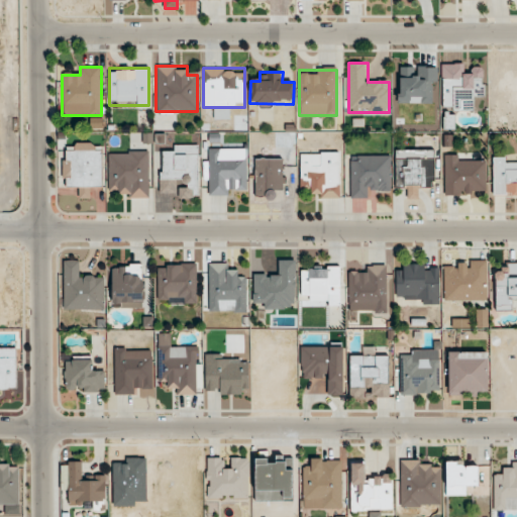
[(63,152),(63,189),(79,189),(79,198),(92,198),(92,188),(103,188),(103,151),(94,151),(94,142),(73,142),(73,152),(63,152)]
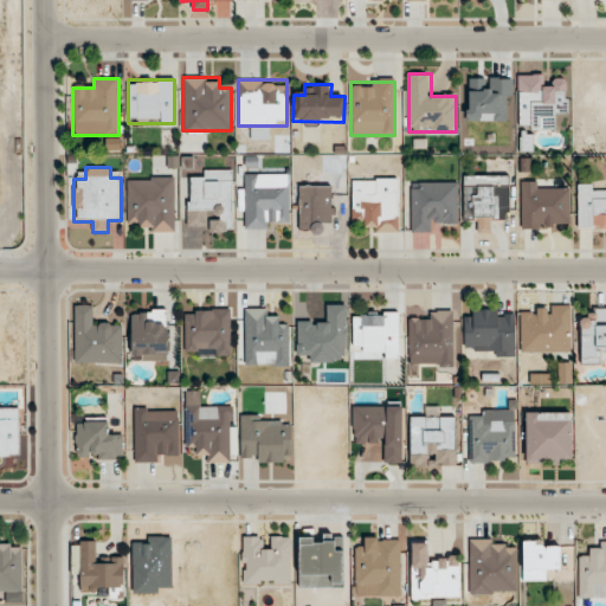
[(233,171),(200,171),(200,180),(186,180),(186,231),(233,231),(233,171)]
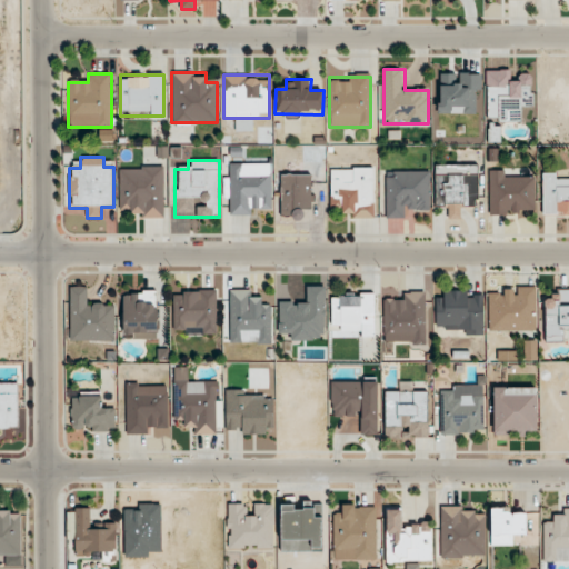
[(270,163),(226,163),(226,215),(270,215),(270,163)]
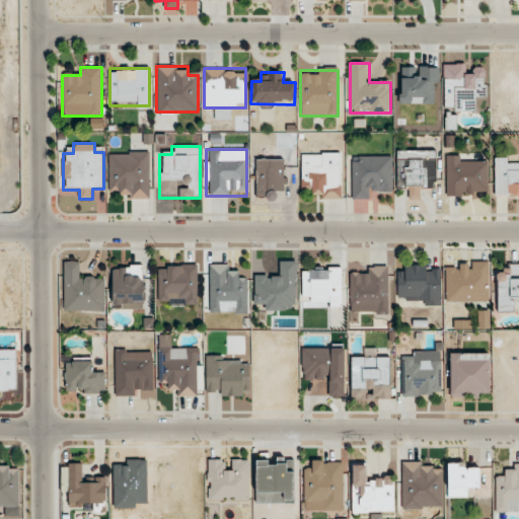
[(406,200),(421,200),(421,190),(437,190),(436,150),(396,150),(396,190),(406,190),(406,200)]
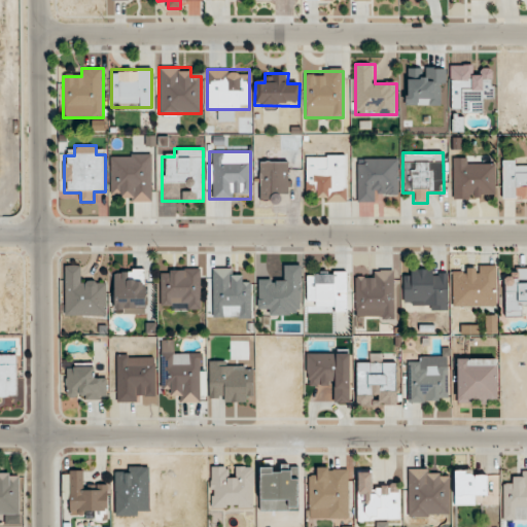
[(151,153),(110,153),(110,190),(119,190),(119,202),(151,202),(151,153)]
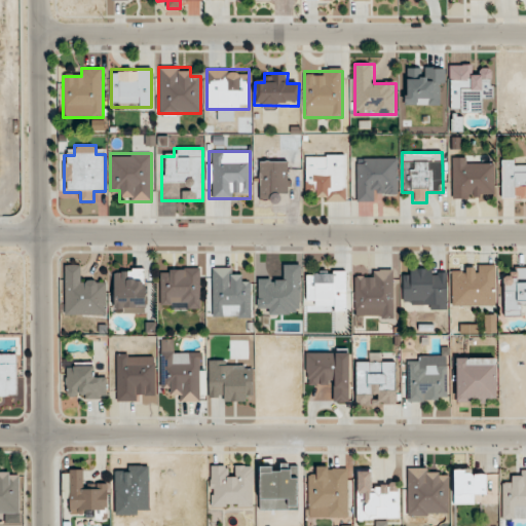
[(345,201),(345,155),(305,155),(305,192),(315,192),(315,201),(345,201)]
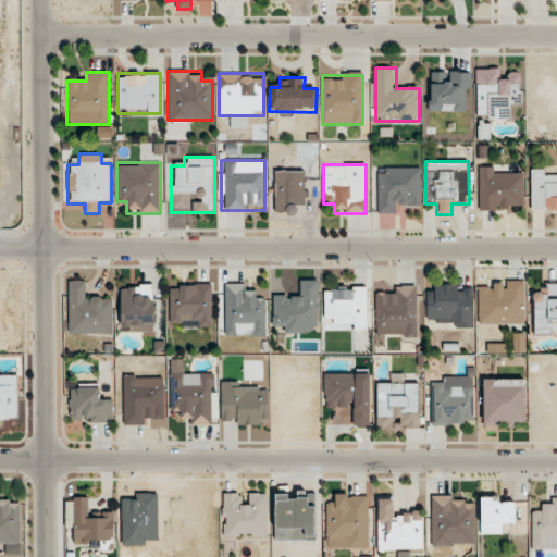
[(378,213),(398,213),(398,203),(421,203),(421,166),(378,166),(378,213)]
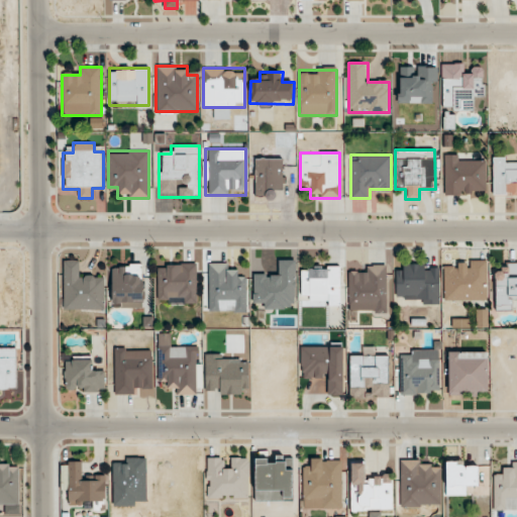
[(444,196),(486,196),(486,161),(467,161),(467,154),(444,154),(444,196)]
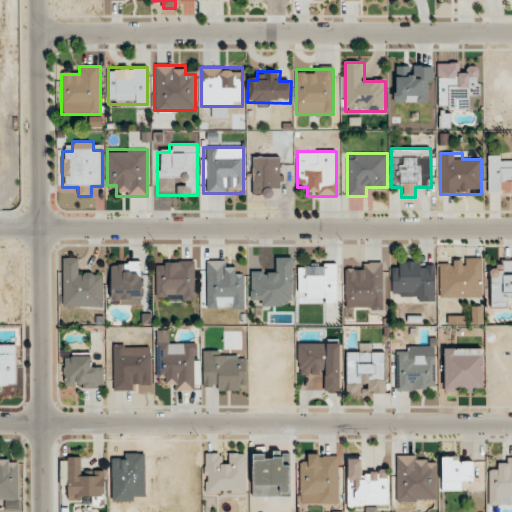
[(488,194),(511,194),(511,157),(488,158),(488,194)]
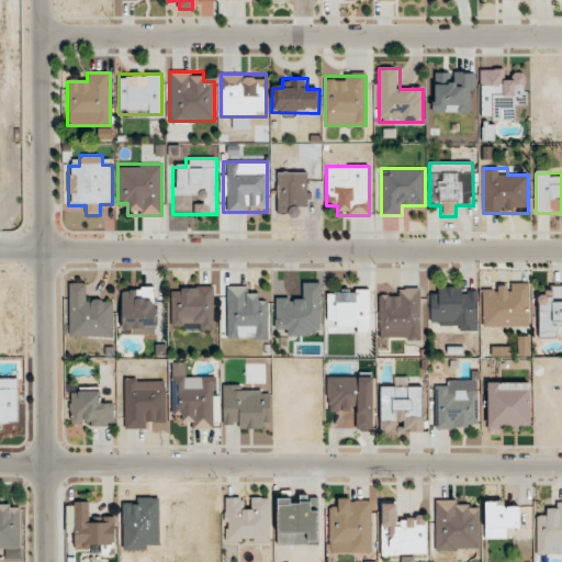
[(69,337),(113,337),(113,300),(90,300),(90,283),(69,283),(69,337)]
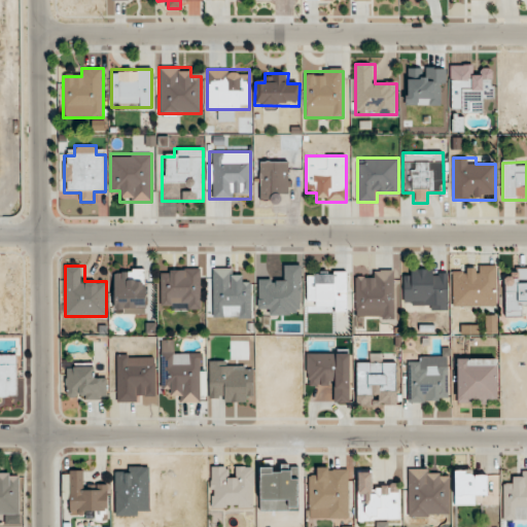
[(497,266),(453,266),(453,306),(497,306),(497,266)]
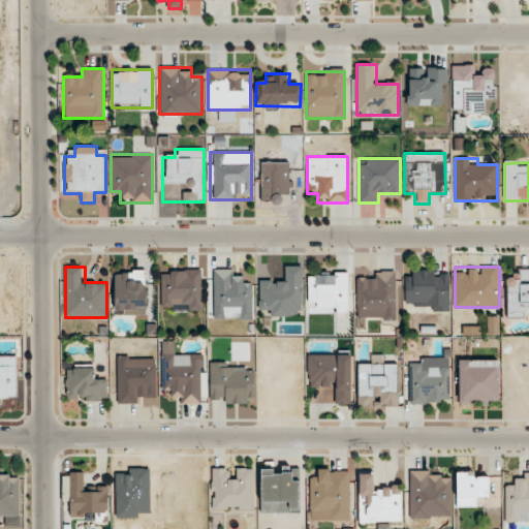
[(201,311),(201,269),(160,269),(160,311),(201,311)]
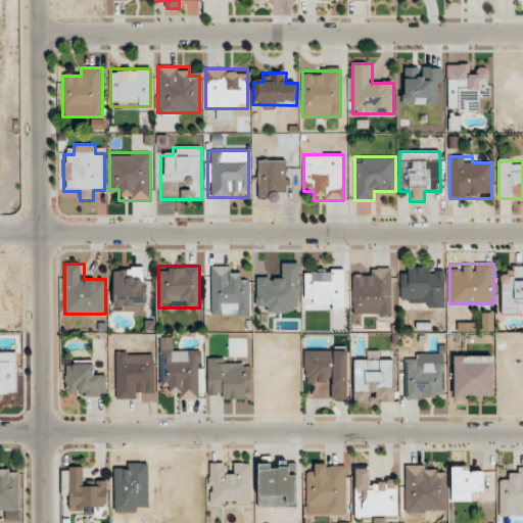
[(211,316),(248,316),(248,277),(230,277),(230,266),(211,266),(211,316)]
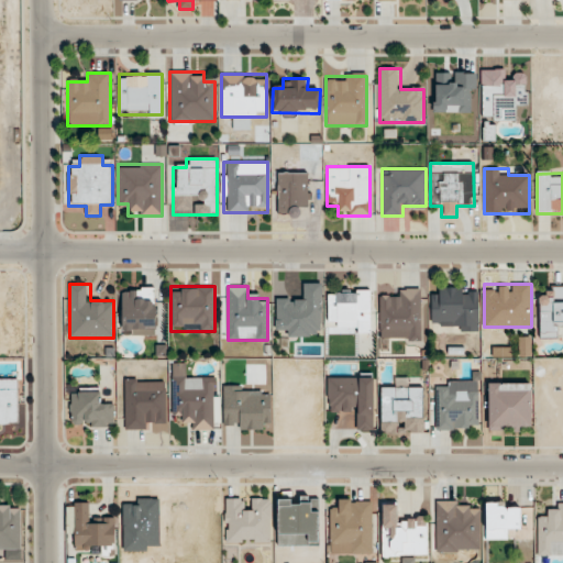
[(562,324),(562,286),(550,286),(550,296),(539,296),(539,338),(560,338),(560,326),(562,324)]
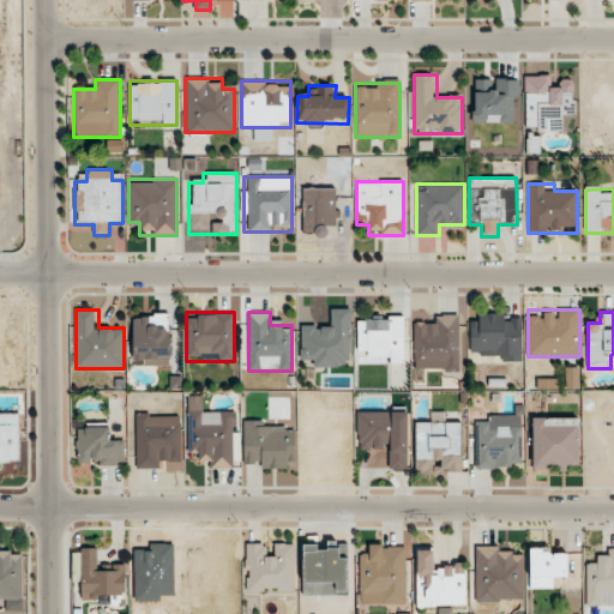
[(132,366),(169,366),(169,314),(132,314),(132,366)]
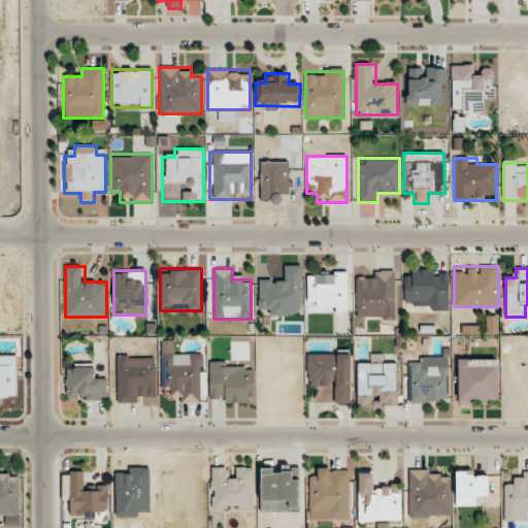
[(395,270),(366,270),(366,278),(356,278),(356,320),(395,320),(395,270)]
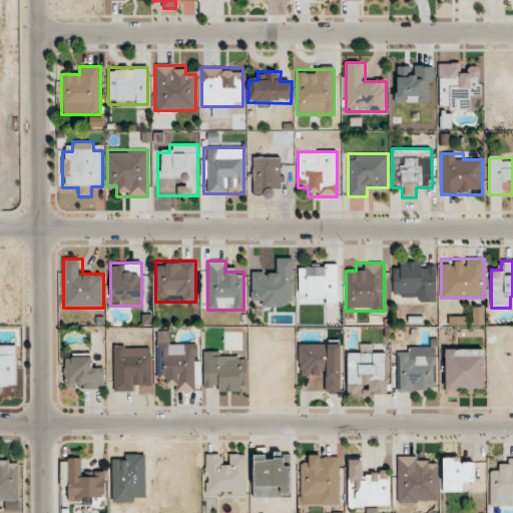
[(392,263),(392,293),(413,293),(413,302),(436,302),(436,263),(392,263)]
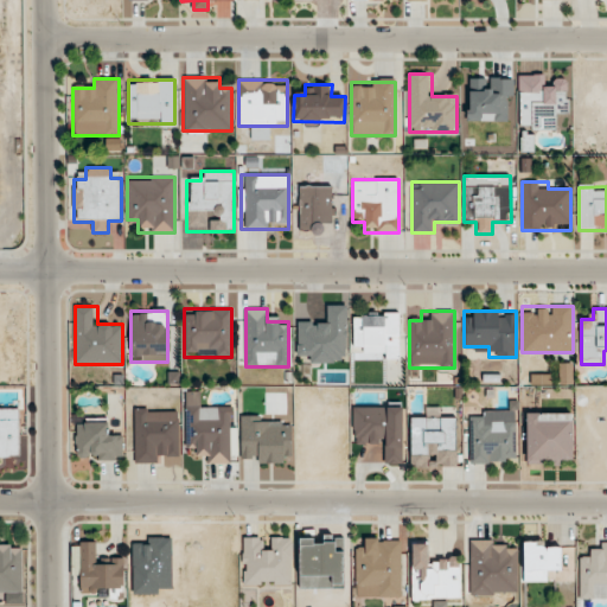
[(353,313),(353,347),(366,347),(366,359),(401,359),(401,313),(353,313)]
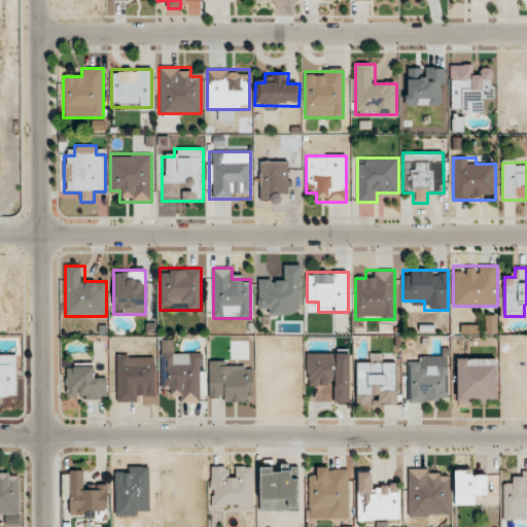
[(486,335),(497,335),(497,315),(486,315),(486,335)]
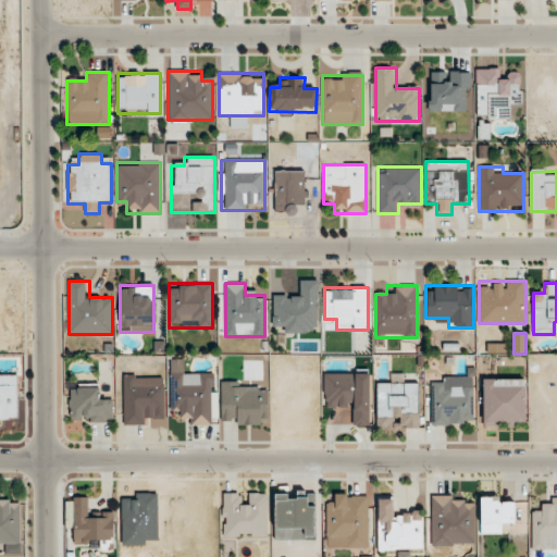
[(371,426),(370,370),(323,370),(323,406),(349,406),(349,428),(371,426)]
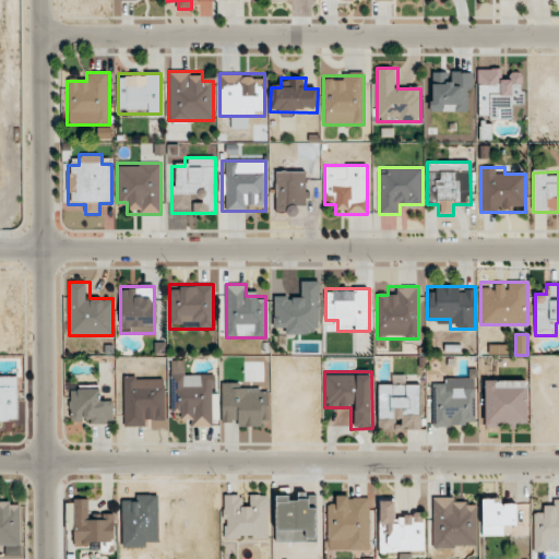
[(171,417),(190,417),(191,427),(214,427),(213,372),(170,372),(171,417)]
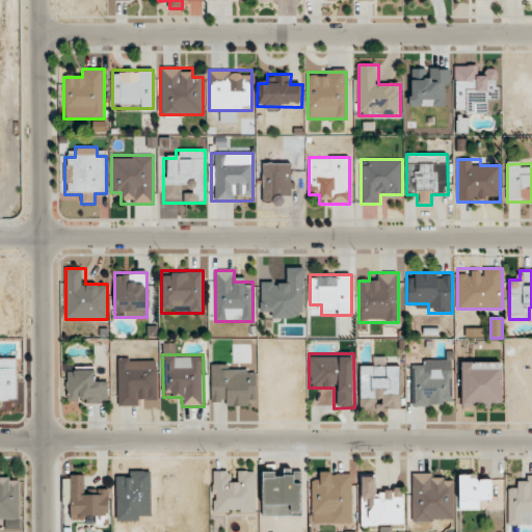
[(117,406),(138,406),(138,396),(157,396),(157,357),(117,357),(117,406)]
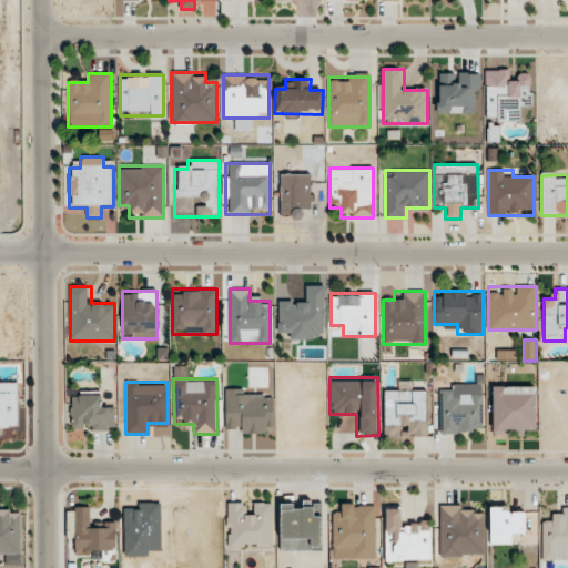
[(0,383),(0,432),(18,433),(18,383),(0,383)]
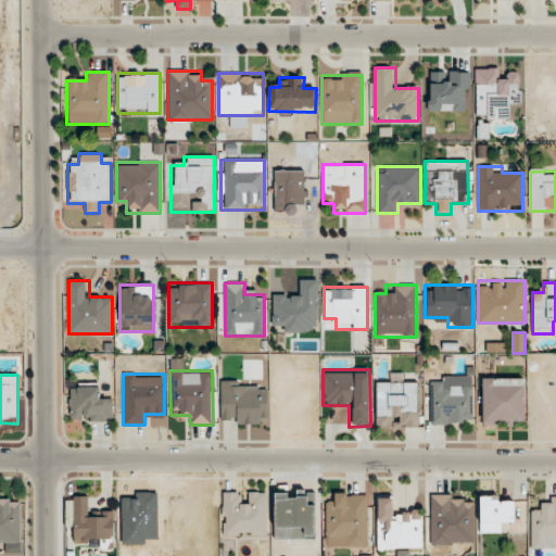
[(525,378),(481,378),(481,424),(525,424),(525,378)]
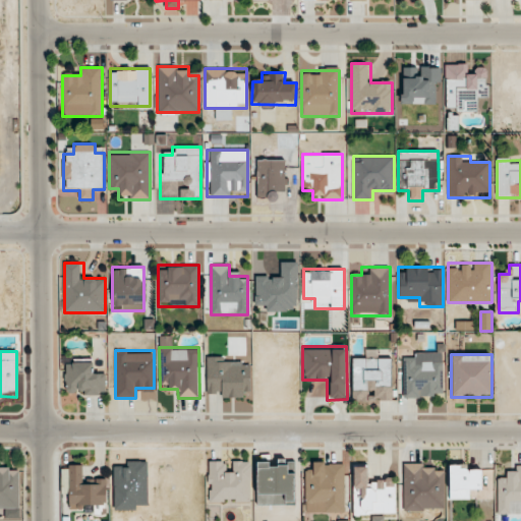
[(206,397),(242,397),(242,389),(249,389),(249,366),(241,366),(241,357),(206,357),(206,397)]
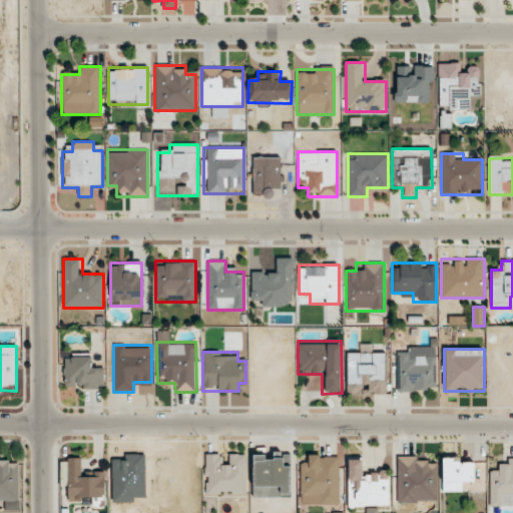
[(386,352),(347,352),(347,397),(386,397),(386,352)]
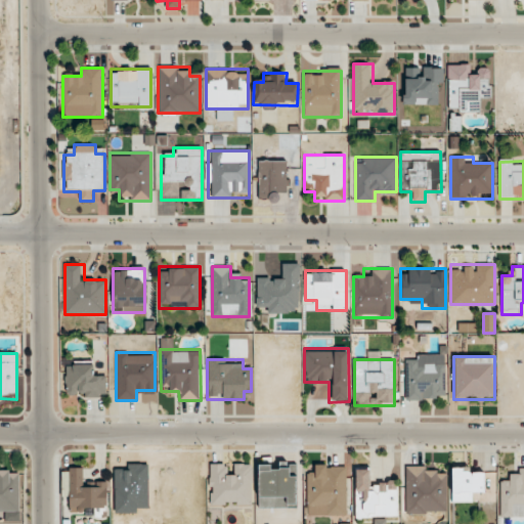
[(66,397),(105,397),(105,375),(95,375),(95,361),(66,361),(66,397)]
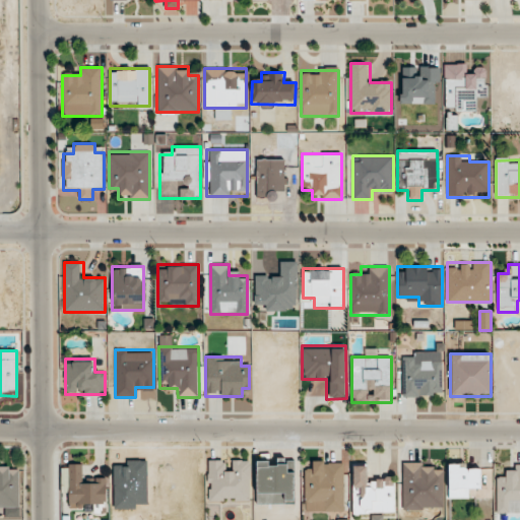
[(207,502),(251,502),(251,460),(207,460),(207,502)]
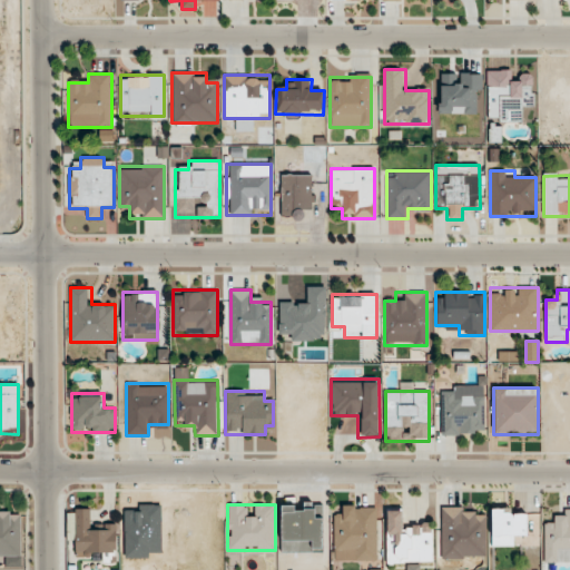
[(334,562),(376,562),(376,505),(343,505),(343,517),(334,517),(334,562)]
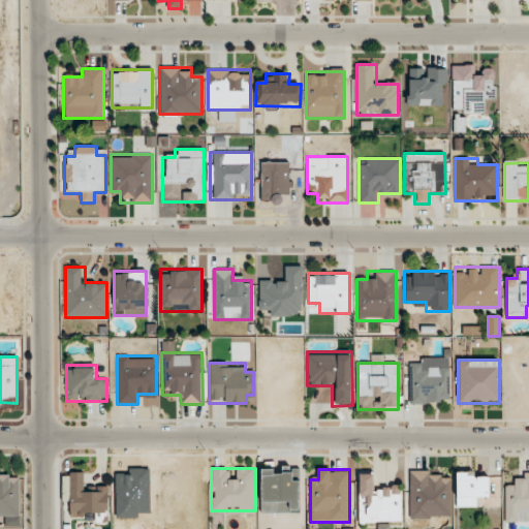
[(409,519),(452,519),(452,479),(441,479),(441,470),(409,470),(409,519)]
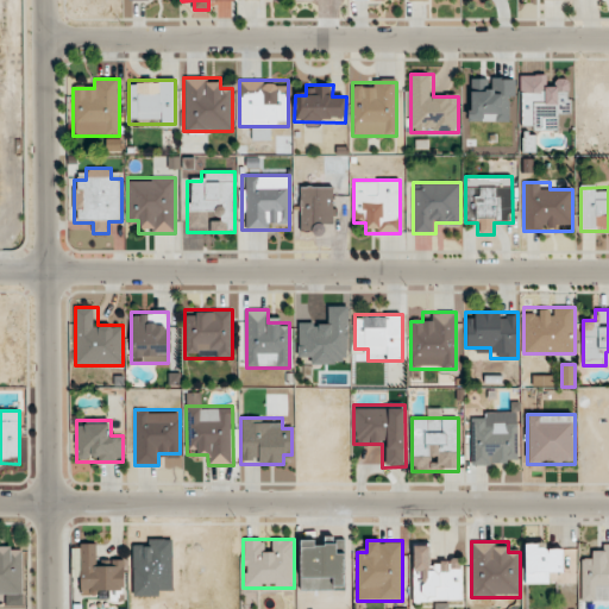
[(563,573),(563,542),(525,542),(525,573),(563,573)]
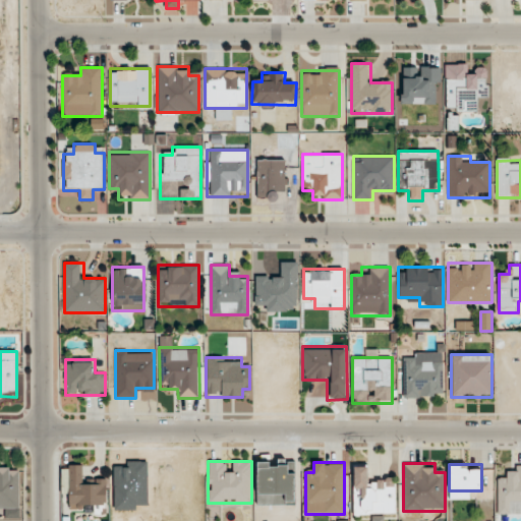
[(520,464),(516,464),(516,474),(498,474),(498,515),(520,515),(520,464)]
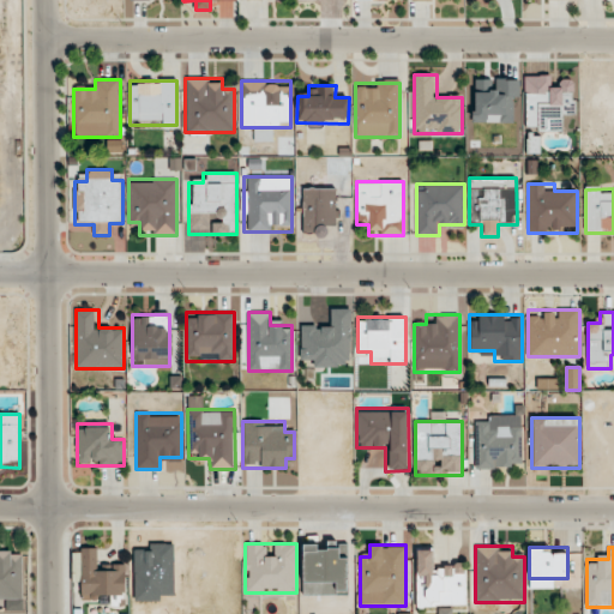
[(80,548),(80,599),(107,599),(107,606),(126,606),(126,561),(102,561),(102,548),(80,548)]
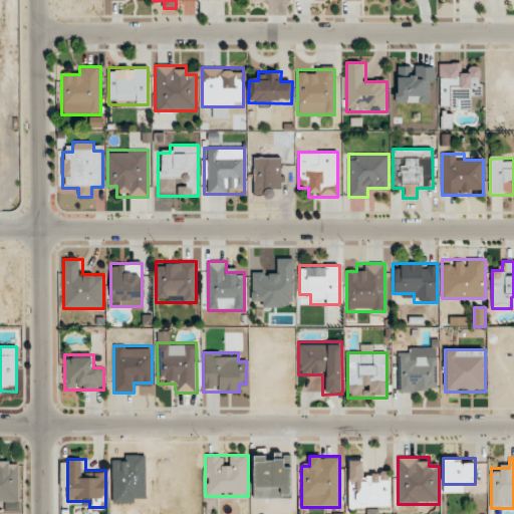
[(348,459),(348,509),(391,508),(391,472),(366,472),(366,459),(348,459)]
